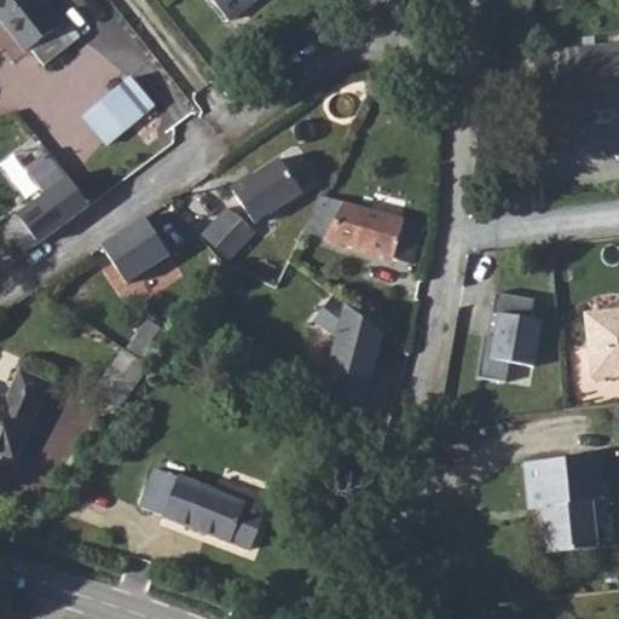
[(13,0),(0,0),(0,53),(12,69),(17,65),(32,82),(56,63),(42,45),(47,41),(13,0)]
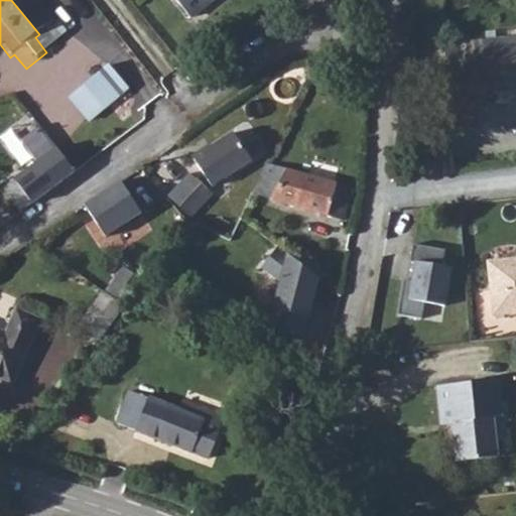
[(168,0),(183,20),(210,0),(168,0)]
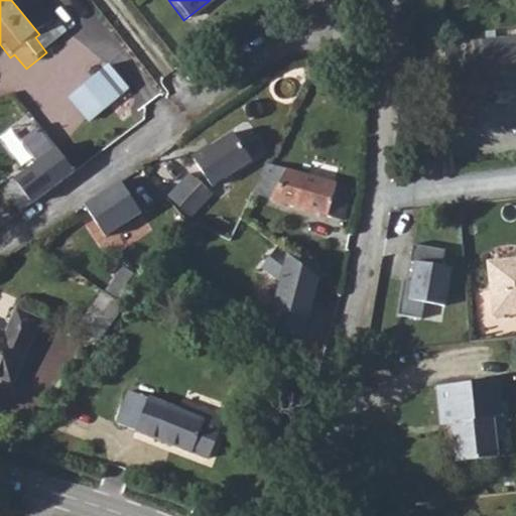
[(499,57),(465,63),(467,78),(493,74),(495,90),(515,86),(515,39),(498,41),(499,57)]
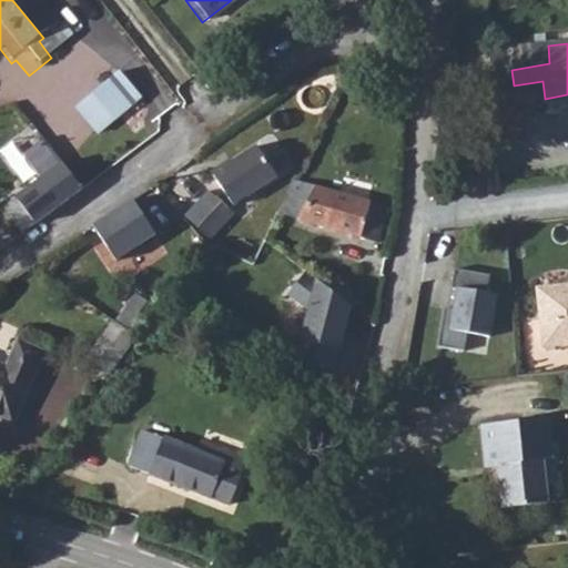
[(124,73),(78,111),(94,131),(141,94),(124,73)]
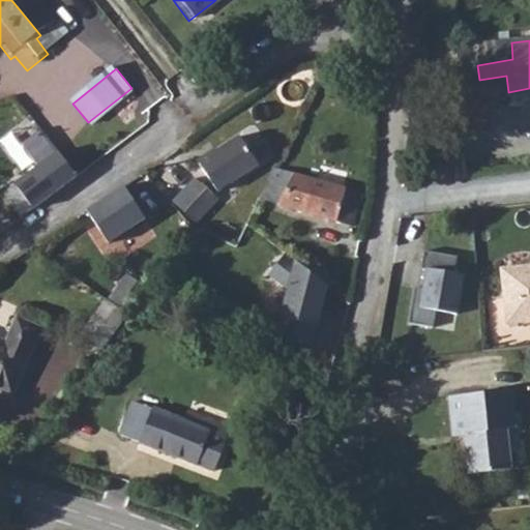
[(78,177),(42,130),(24,142),(37,165),(16,183),(33,210),(78,177)]
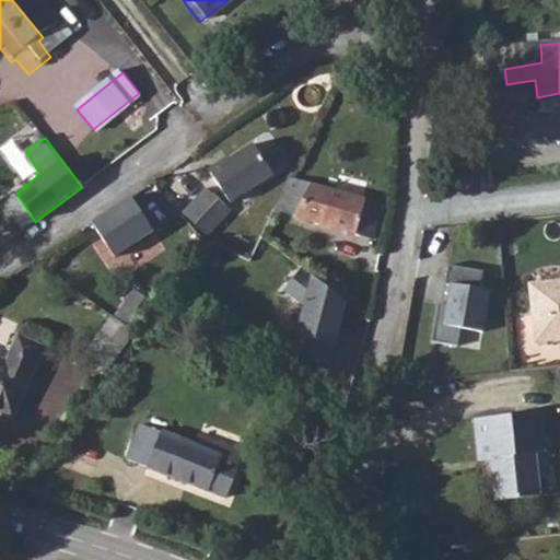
[(211,171),(233,202),(277,173),(255,141),(211,171)]
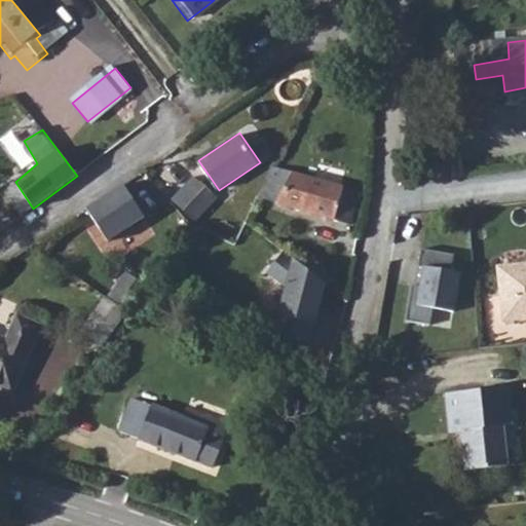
[(272,166),(258,196),(349,224),(359,190),(272,166)]
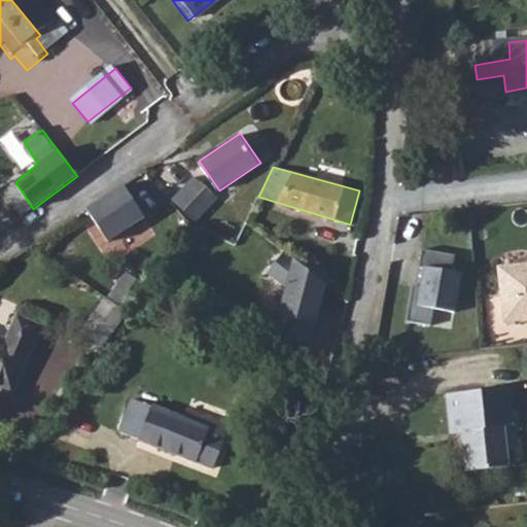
[(126,184),(88,209),(106,243),(145,219),(126,184)]
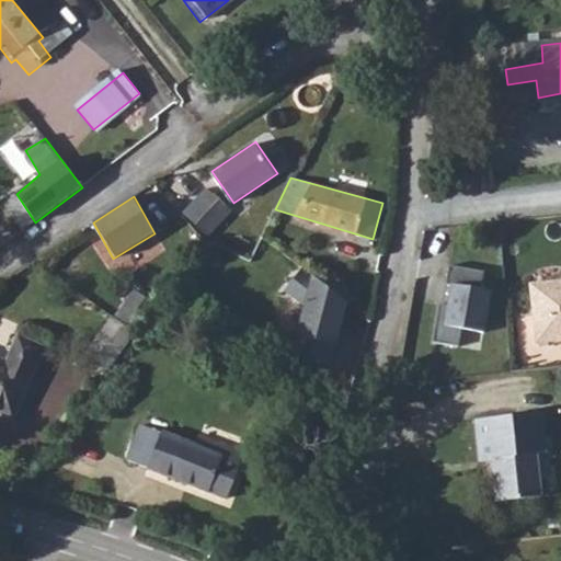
[(435,341),(460,345),(462,330),(487,333),(494,290),(484,288),(488,271),(451,264),(446,304),(441,302),(435,341)]
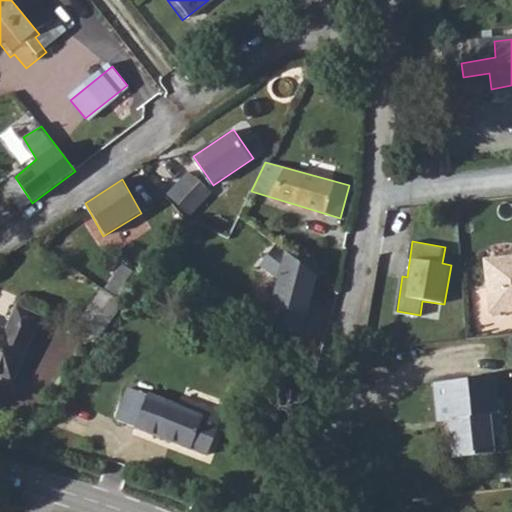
[(302,332),(316,277),(276,245),(260,265),(278,279),(267,323),(302,332)]
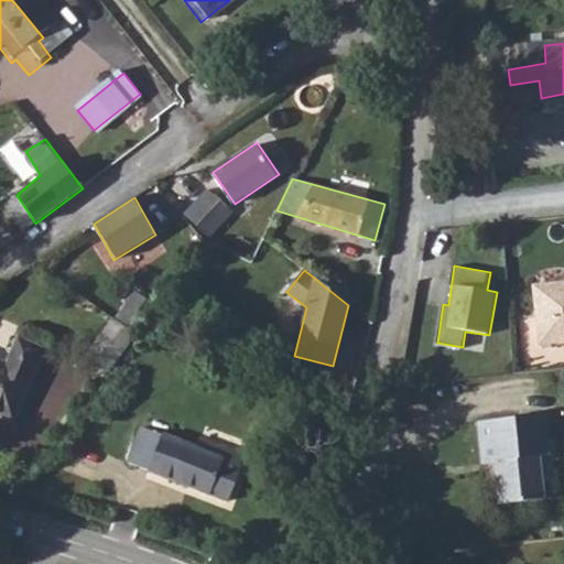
[(563,281),(532,284),(538,345),(563,342),(563,281)]
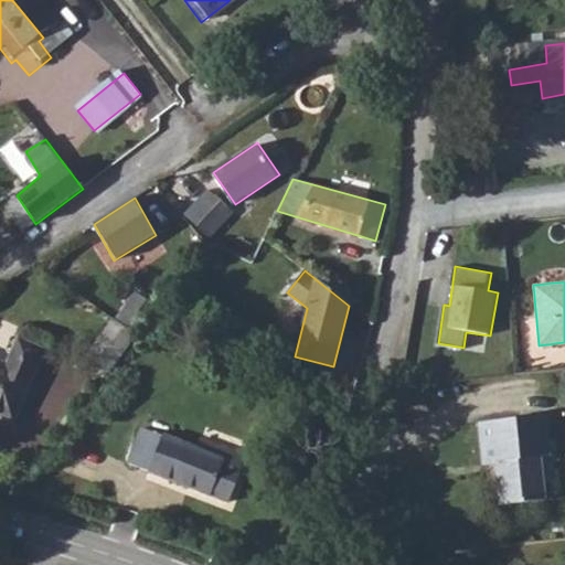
[(85,356),(106,372),(135,336),(115,319),(85,356)]
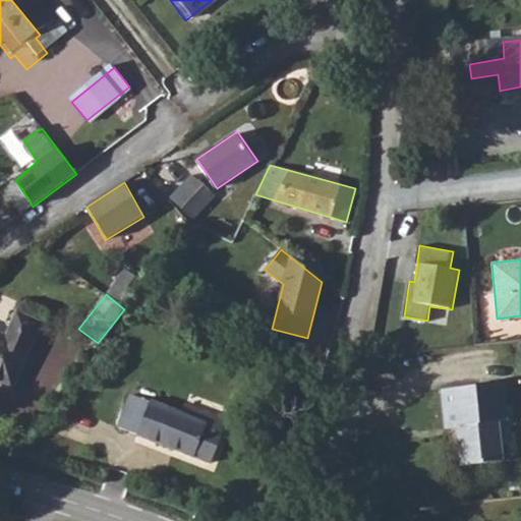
[(0,332),(0,380),(12,386),(41,319),(18,308),(7,335),(0,332)]
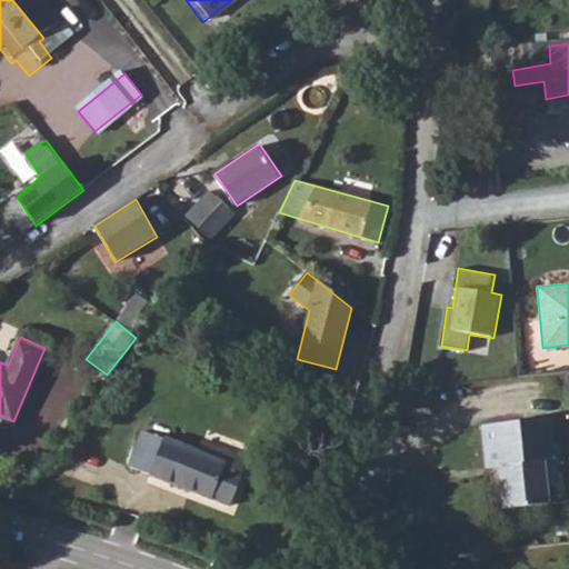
[(550,419),(481,426),(486,468),(501,467),(502,476),(499,476),(502,509),(549,503),(546,461),(555,460),(550,419)]
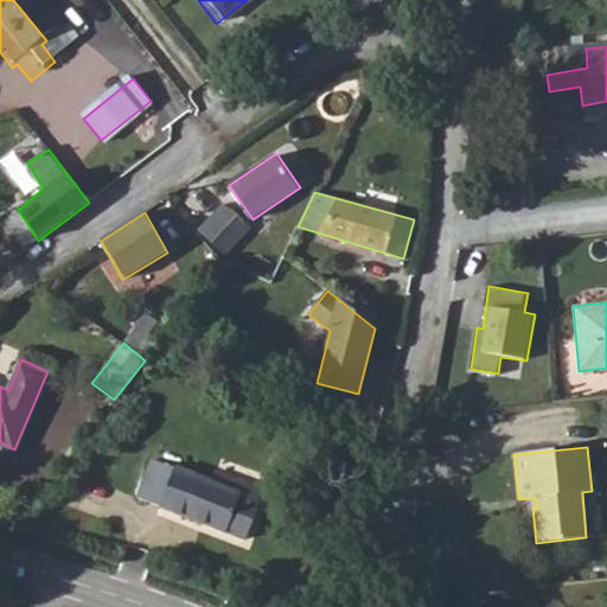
[(153,459),(139,494),(247,537),(266,490),(216,470),(212,478),(179,465),(178,468),(153,459)]
